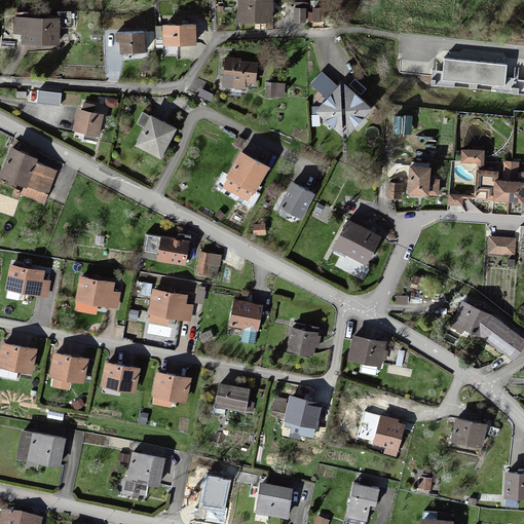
[(272,0),(240,0),(240,19),(272,20),(272,0)]
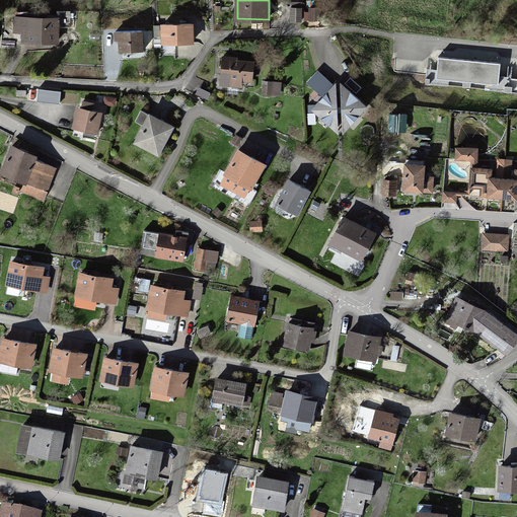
[(302,7),(289,7),(290,20),(303,20),(302,7)]
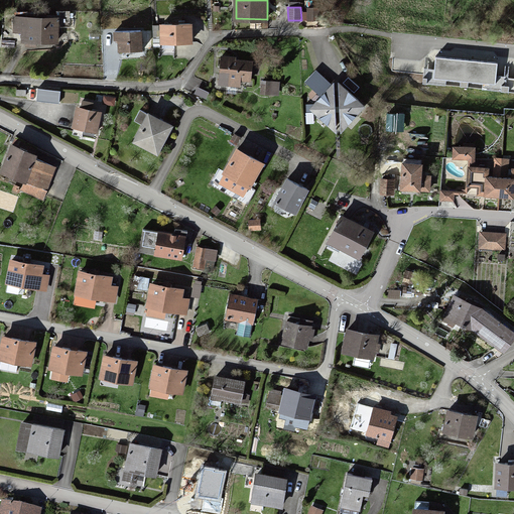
[(57,17),(15,17),(14,48),(34,48),(34,40),(57,40),(57,17)]
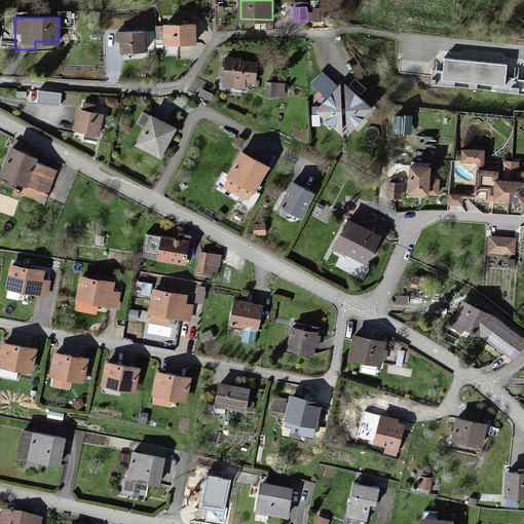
[(194,23),(162,24),(162,44),(194,43),(194,23)]
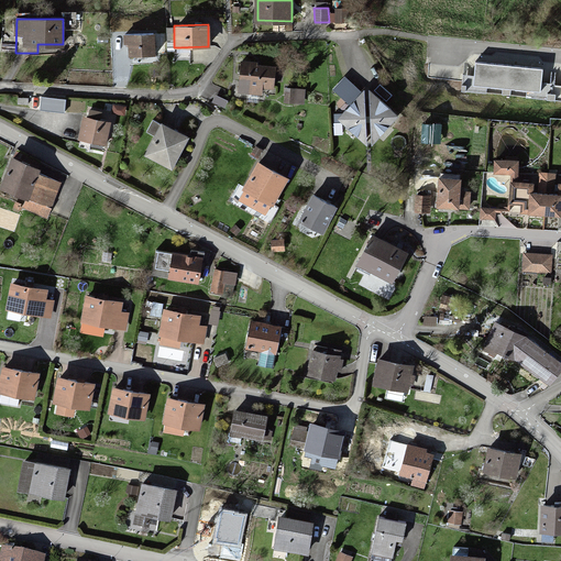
[(153,33),(125,34),(127,54),(153,54),(153,33)]
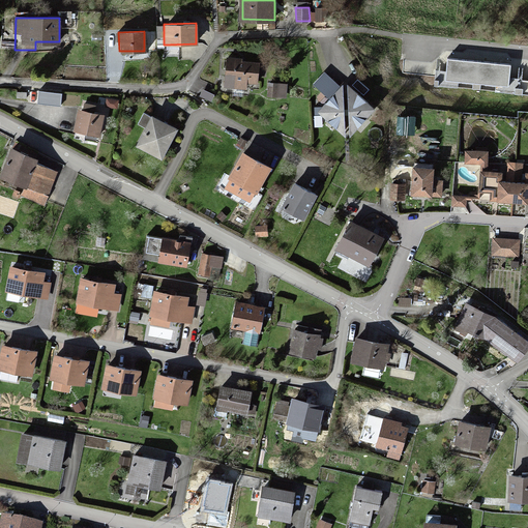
[(257,60),(226,60),(227,88),(244,88),(244,79),(257,79),(257,60)]
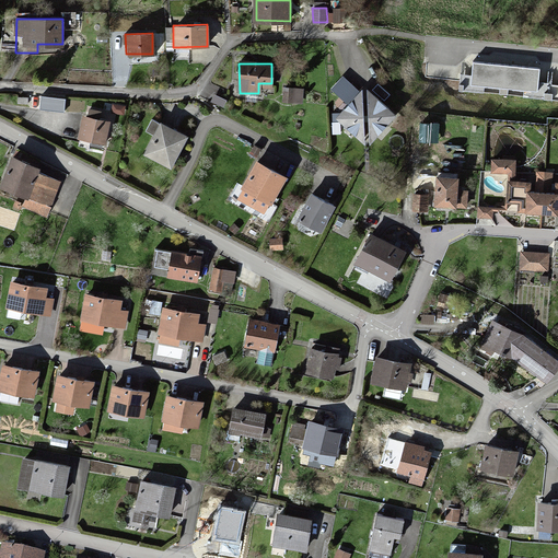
[(541,72),(475,65),(474,78),(462,77),(461,92),(537,100),(541,72)]
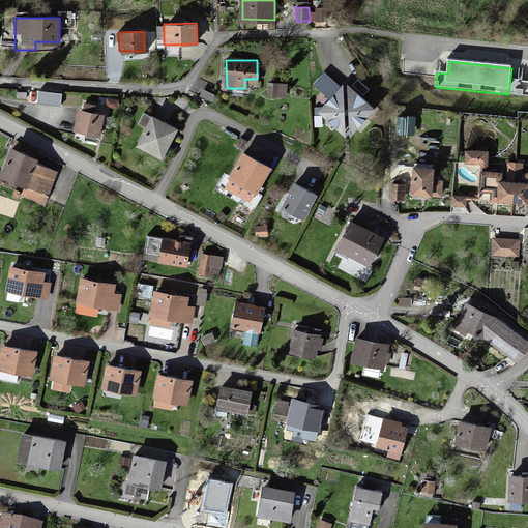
[(347,83),(317,115),(345,141),(375,110),(347,83)]
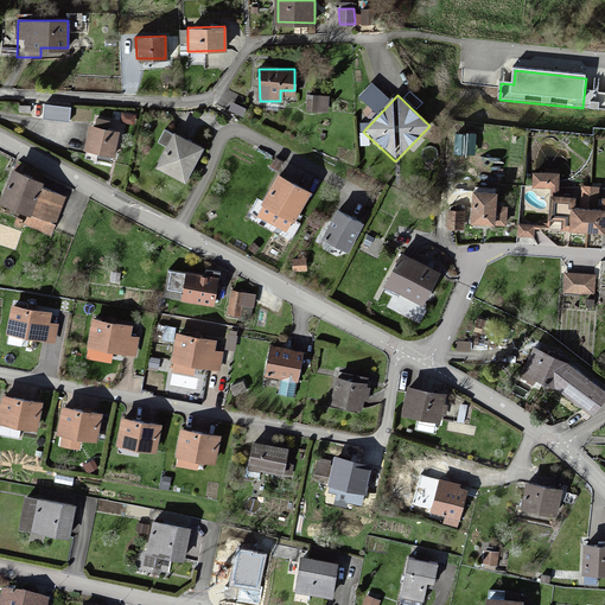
[(332,100),(309,97),(307,115),(331,116),(332,100)]
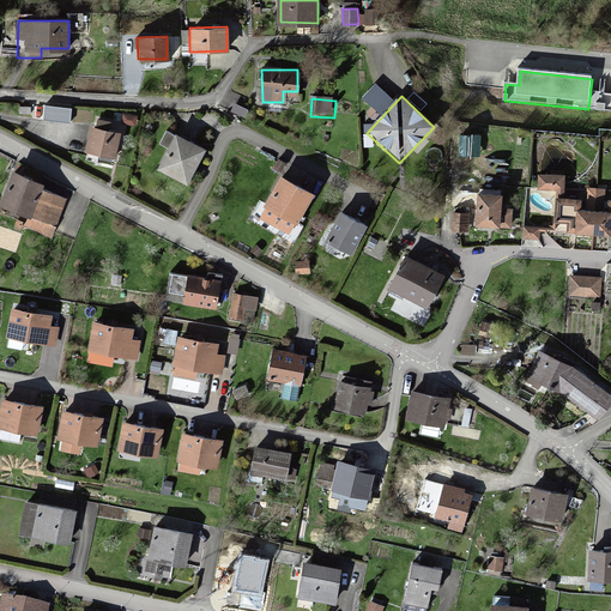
[(250,113),(237,107),(234,114),(248,120),(250,113)]
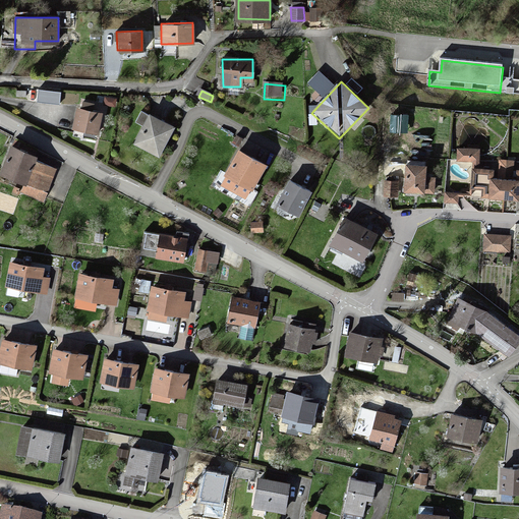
[(103,112),(77,108),(74,129),(100,133),(103,112)]
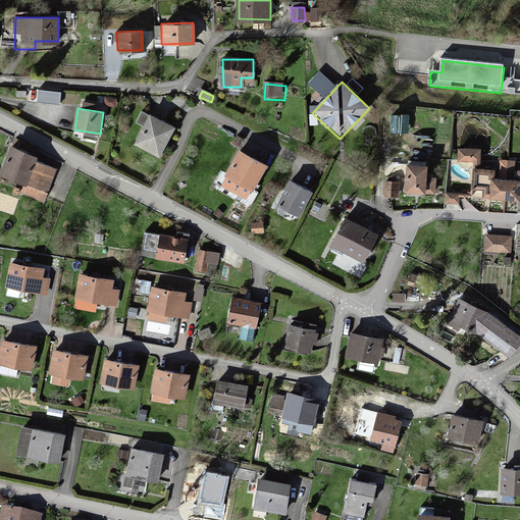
[(152,115),(138,144),(161,155),(174,126),(152,115)]
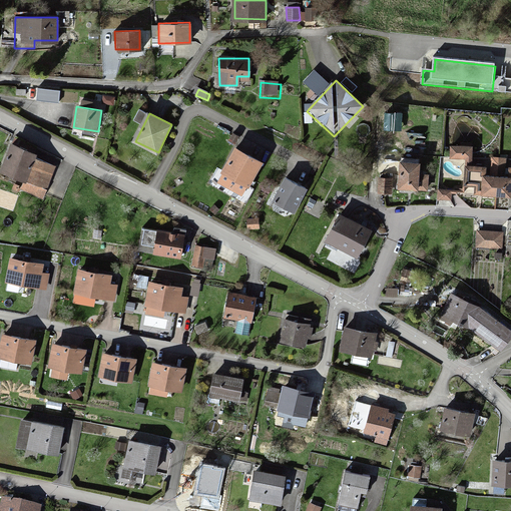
[(381,120),(379,143),(399,145),(401,123),(381,120)]
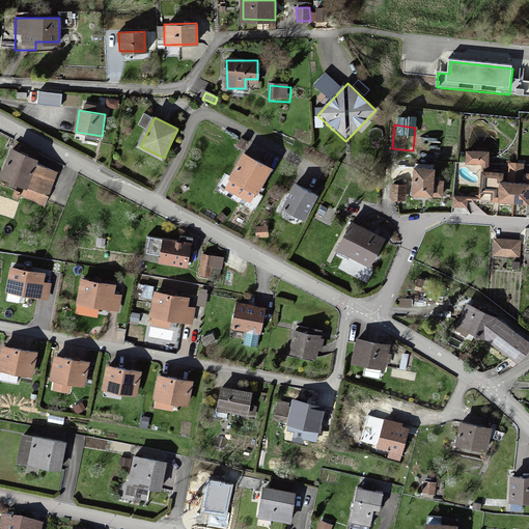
[(12,146),(0,172),(0,173),(47,195),(57,173),(34,162),(36,158),(12,146)]
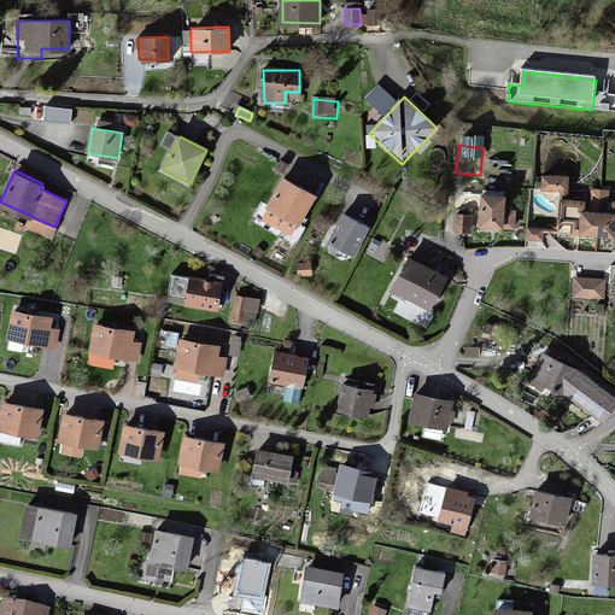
[(569,177),(546,176),(544,197),(567,198),(569,177)]
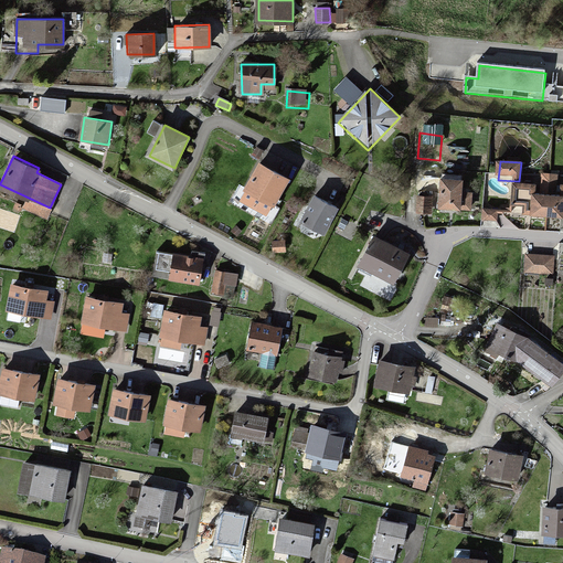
[(291,182),(261,166),(240,203),(271,220),(291,182)]
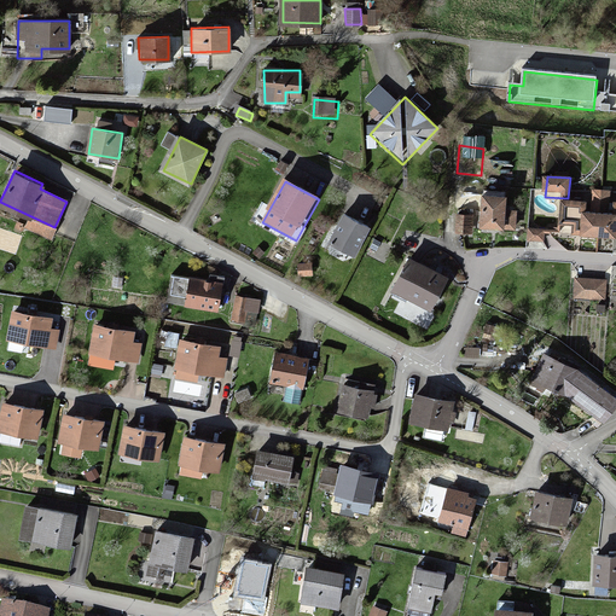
[(565,201),(564,232),(615,234),(615,213),(610,213),(611,193),(593,193),(592,211),(587,211),(587,202),(565,201)]
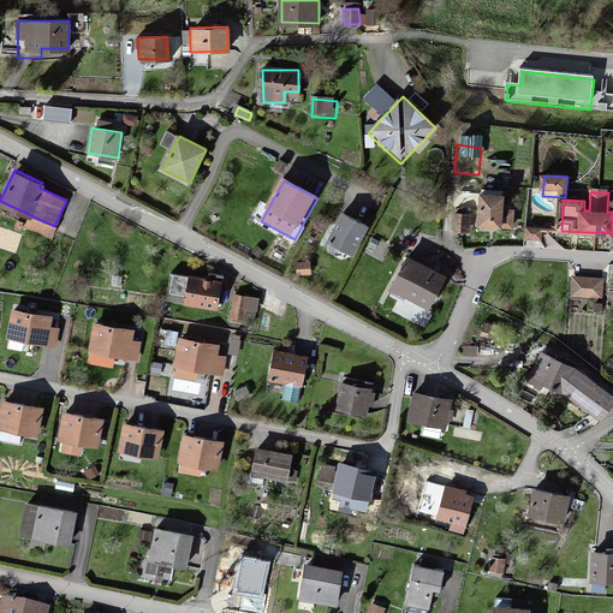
[(506,198),(482,197),(480,231),(504,232),(504,230),(516,231),(517,213),(506,212),(506,198)]
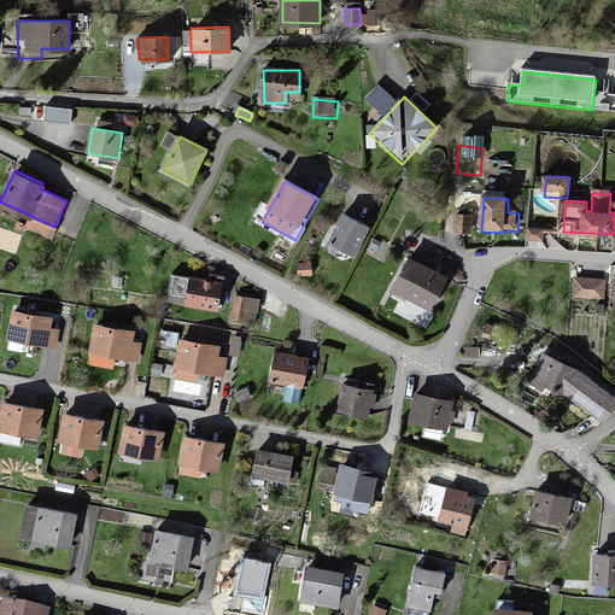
[(473,216),(457,215),(457,234),(473,234),(473,216)]
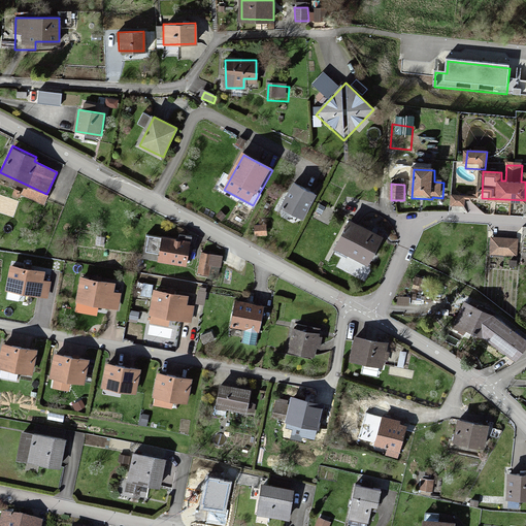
[(319,197),(295,186),(282,211),(305,224),(319,197)]
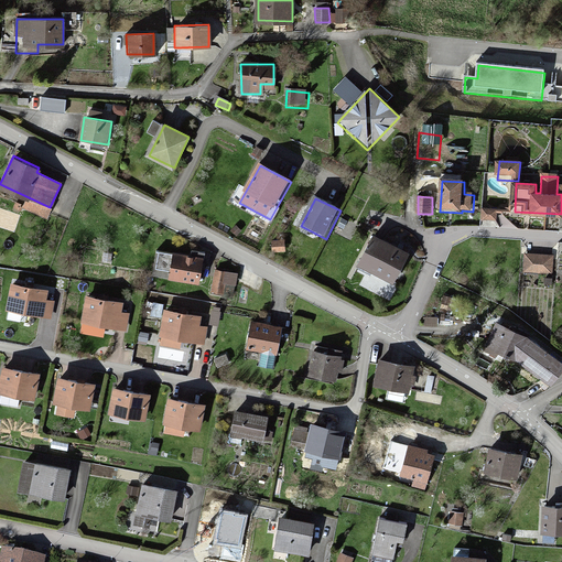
[(498,211),(482,209),(481,220),(498,222),(498,211)]
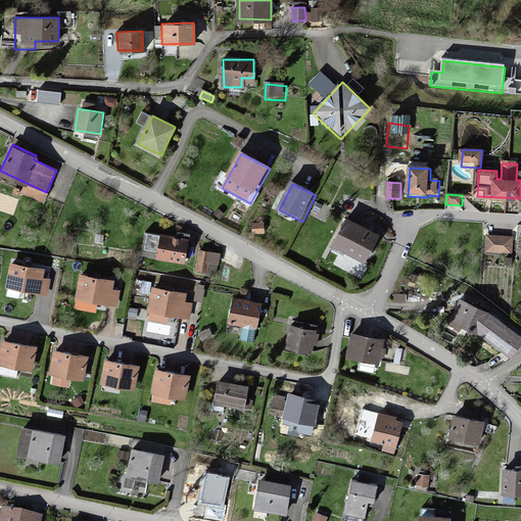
[(344,219),(331,244),(364,261),(377,235),(344,219)]
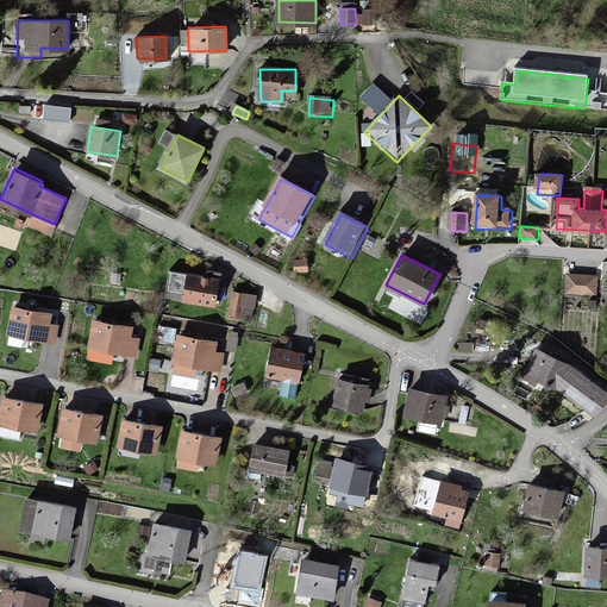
[(220,276),(189,270),(183,301),(213,307),(220,276)]
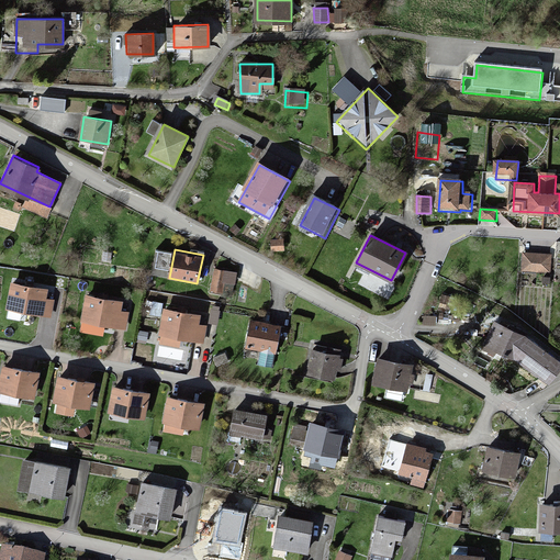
[(550,257),(524,256),(523,271),(549,272),(550,257)]
